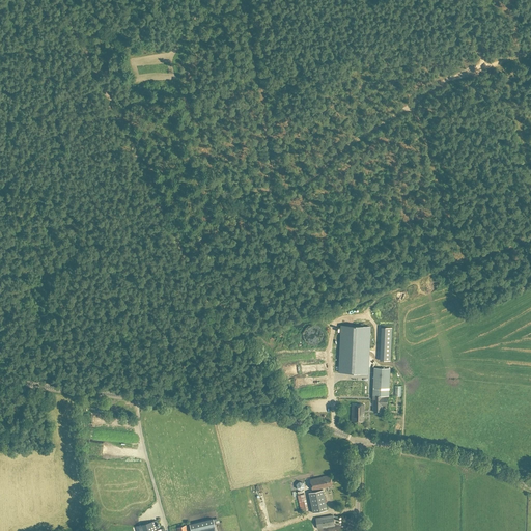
[(339,372),(348,372),(367,373),(369,327),(341,325),(340,342),(339,372)]
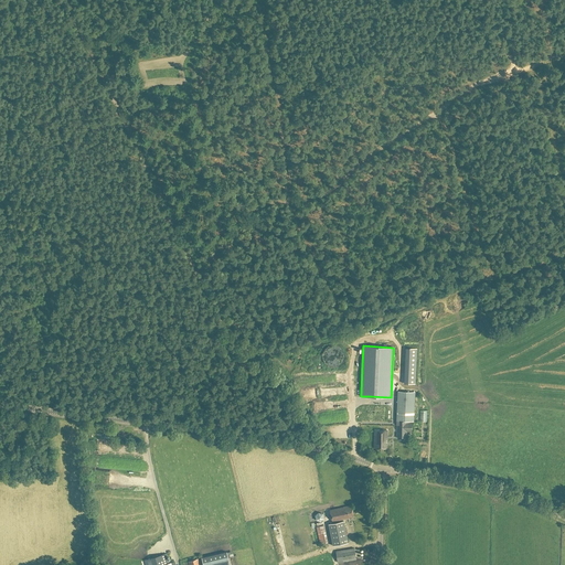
[(247,363),(242,355),(236,360),(242,368),(247,363)]
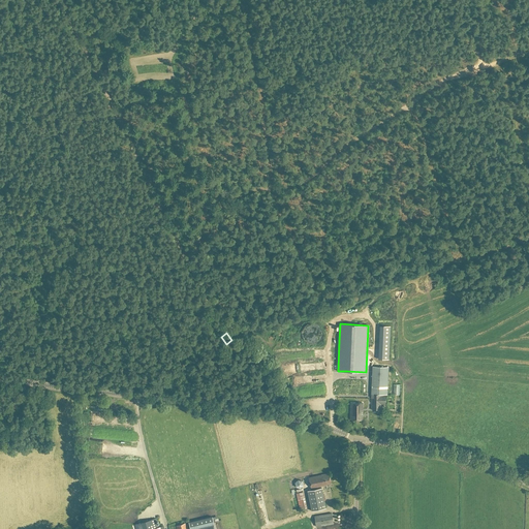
[(381,396),(381,395),(387,395),(389,367),(373,366),(372,387),(371,409),(380,409),(381,404),(385,404),(385,396),(381,396)]
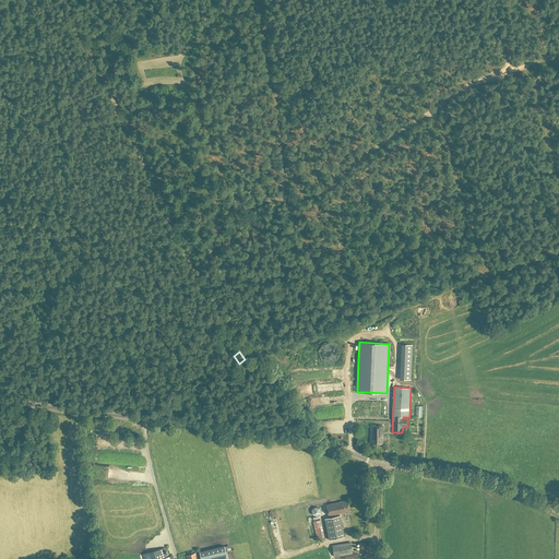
[(371,403),(354,404),(355,421),(388,419),(387,394),(371,395),(371,403)]
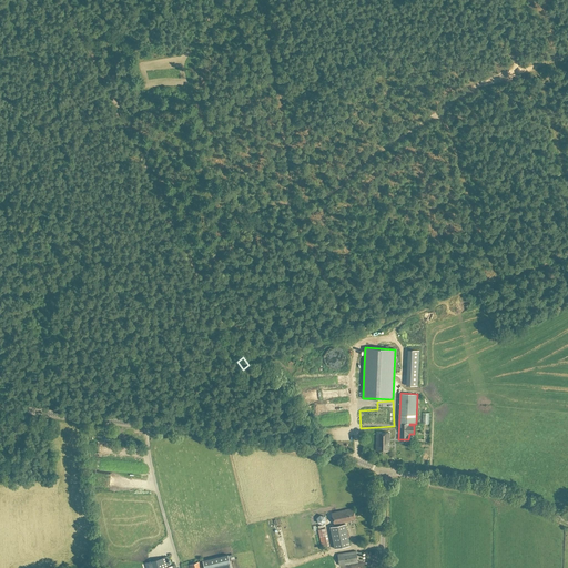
[(389,450),(389,433),(376,433),(376,450),(385,450),(389,450)]
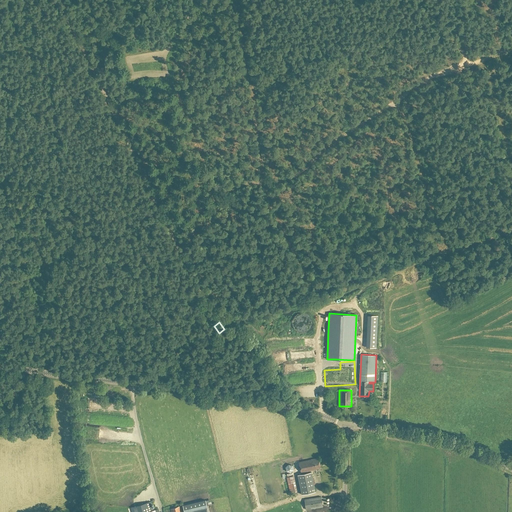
[(318,458),(298,462),(300,472),(320,469),(318,458)]
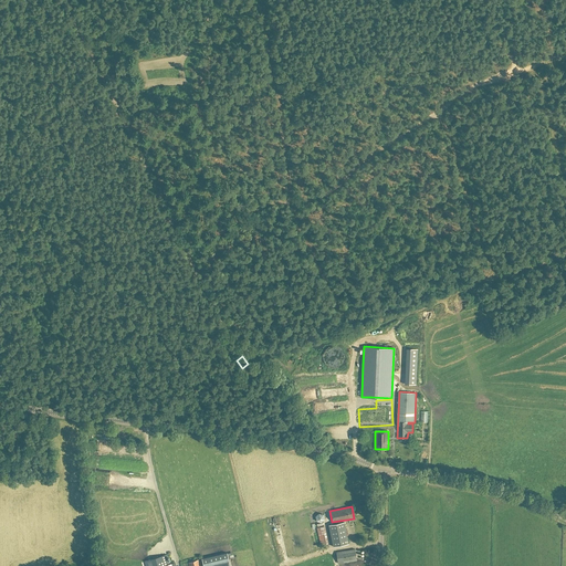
[(316,521),(321,522),(325,519),(324,514),(320,513),(316,516),(316,521)]
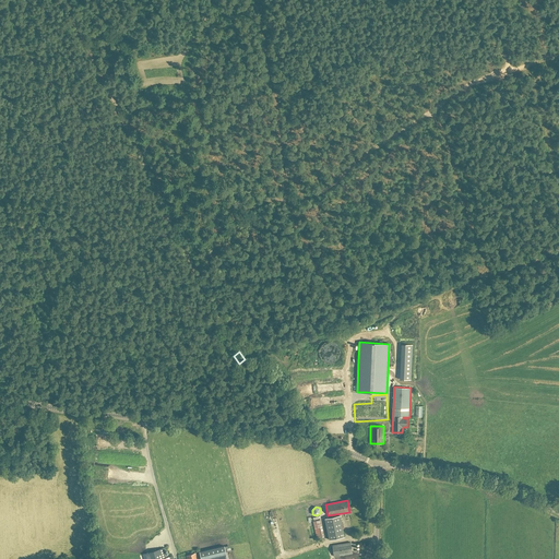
[(325,519),(330,539),(344,536),(340,515),(325,519)]
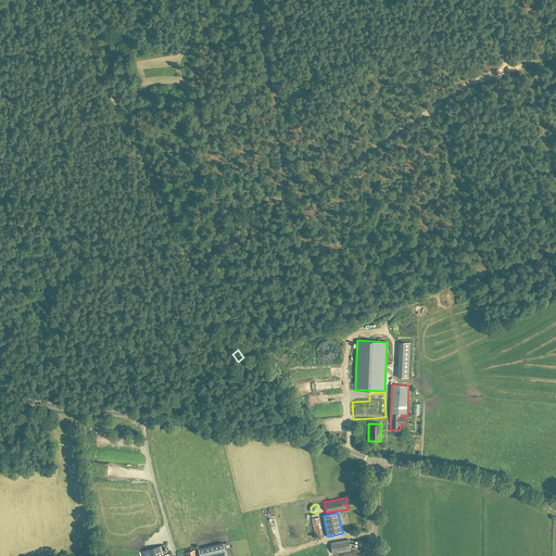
[(312,518),(315,535),(323,534),(318,517),(312,518)]
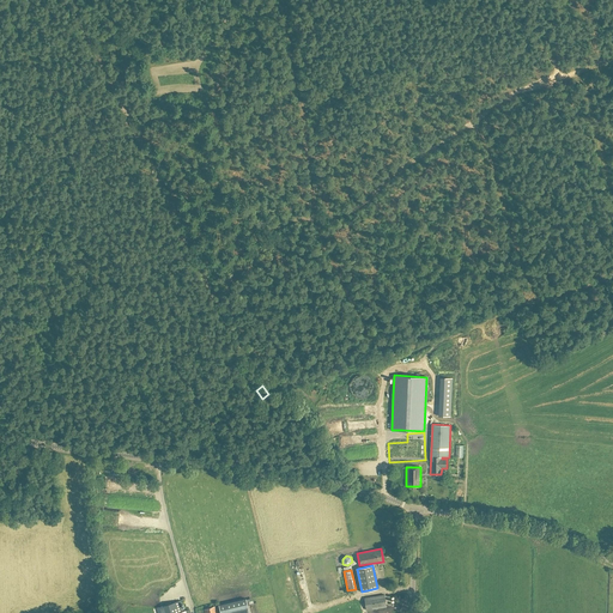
[(188,612),(188,610),(182,590),(158,598),(163,612),(188,612)]
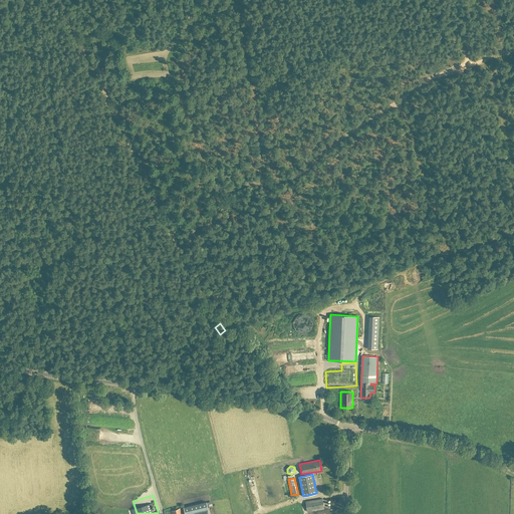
[(305,501),(306,511),(323,509),(321,499),(305,501)]
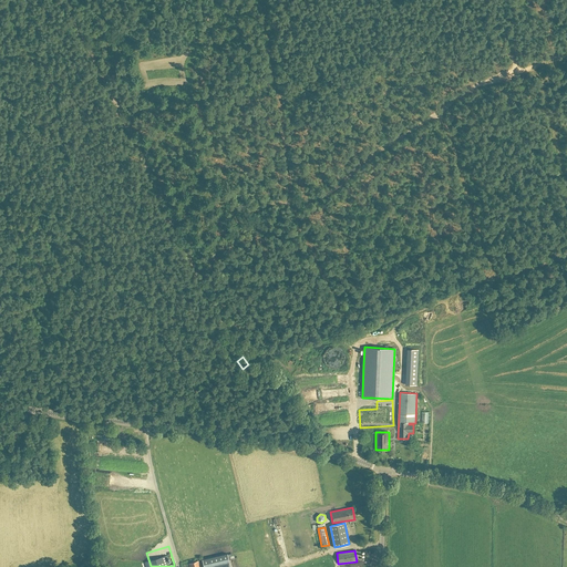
[(229,566),(226,554),(202,559),(203,566),(229,566)]
